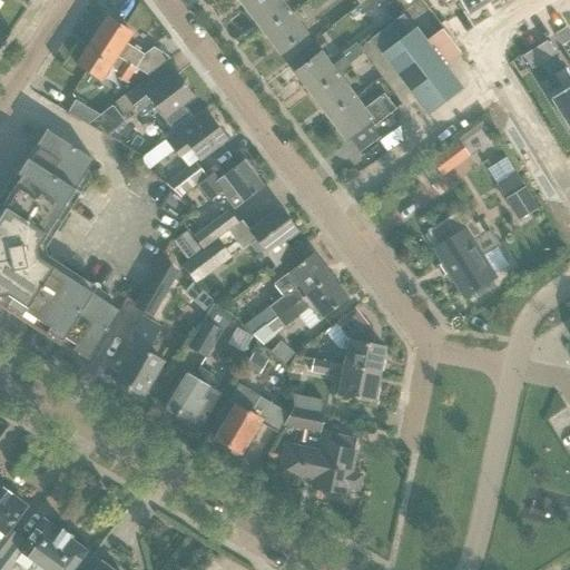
[(237,0),(246,11),(261,0),(237,0)]
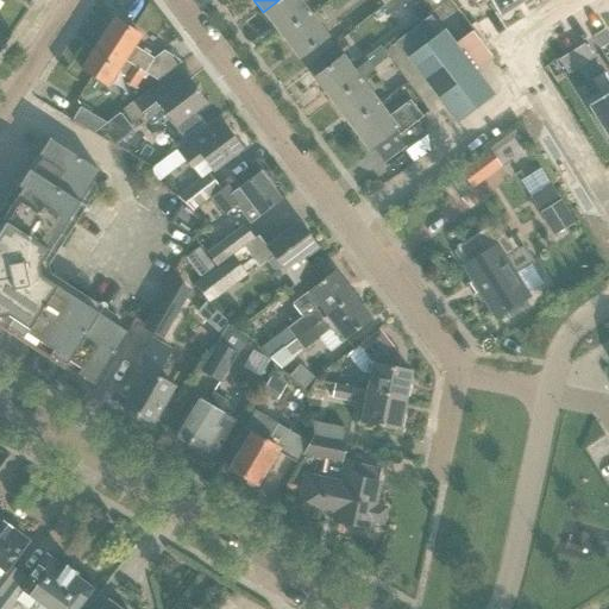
[(299,0),(278,0),(263,12),(281,36),(311,13),(299,0)]
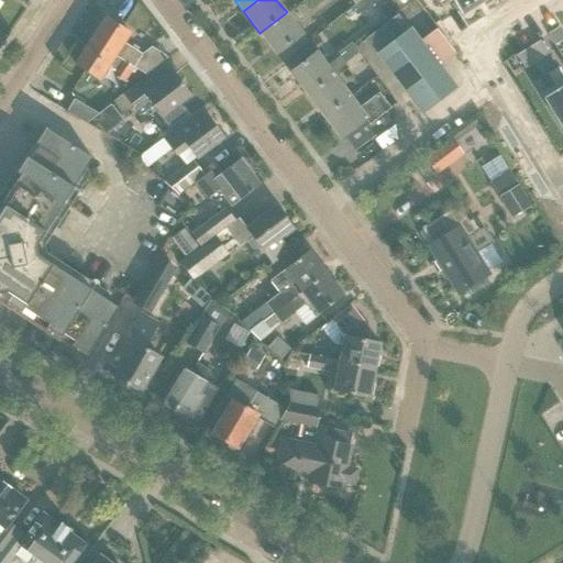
[(351,0),(355,6),(363,14),(382,0),(381,0),(351,0)]
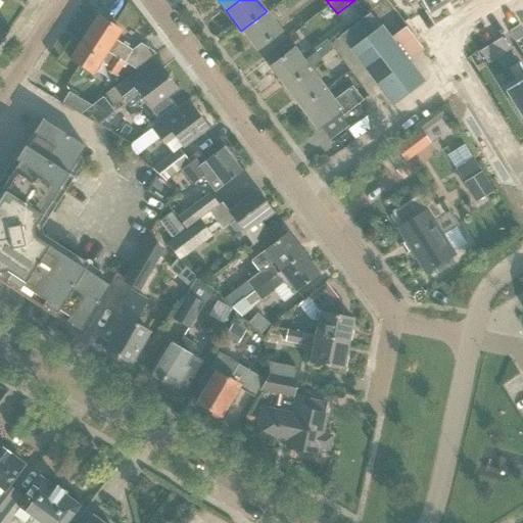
[(403,0),(407,3),(411,0),(419,0),(429,14),(452,0),(403,0)]
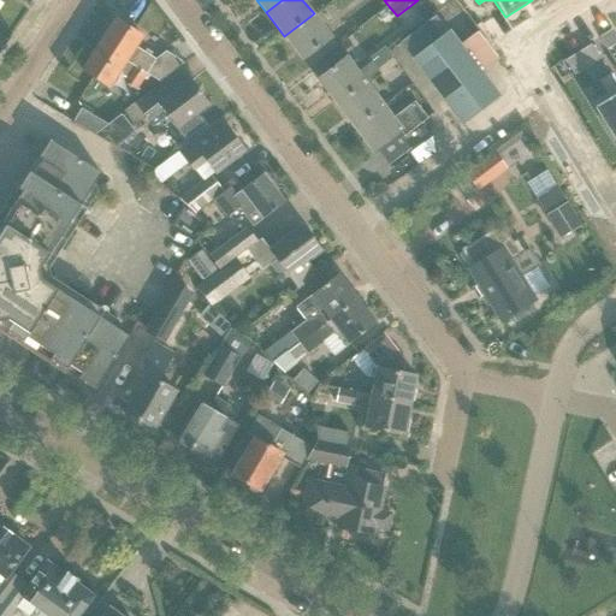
[(284,36),(303,60),(332,39),(314,13),(284,36)]
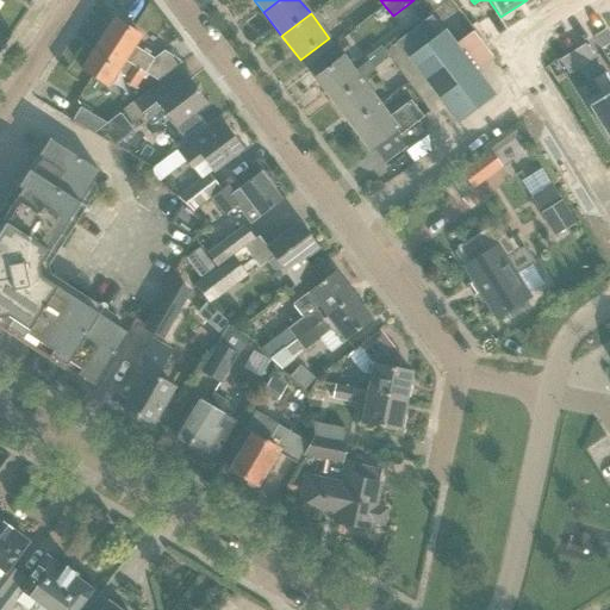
[(431,17),(398,42),(411,58),(459,122),(493,95),(456,47),(444,32),(443,33),(431,17)]
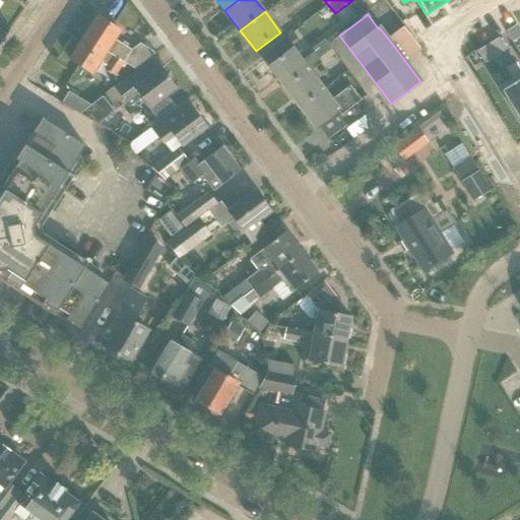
[(121,31),(99,17),(85,38),(124,63),(125,62),(135,68),(150,57),(141,44),(132,51),(115,40),(121,31)]
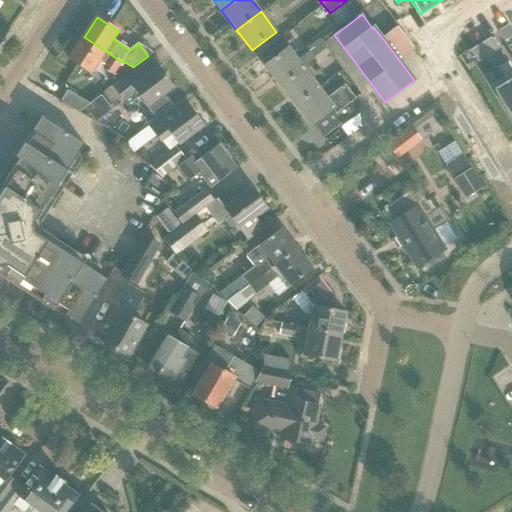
[(506,40),(511,36),(511,30),(509,25),(500,30),(506,40)]
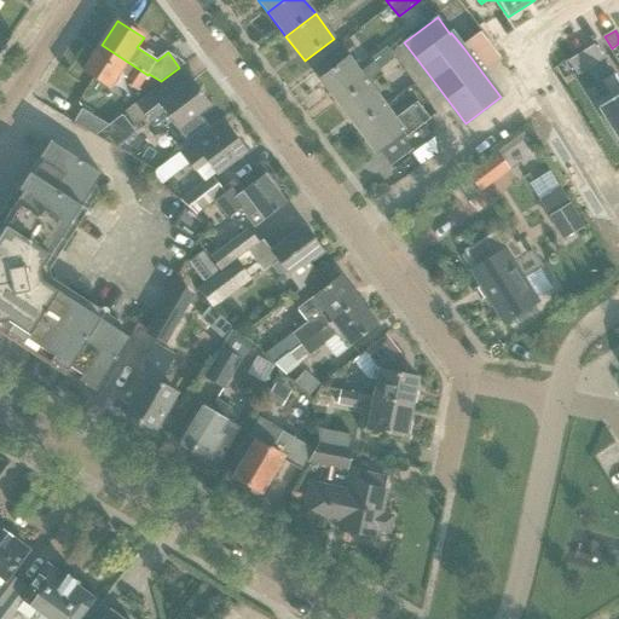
[(481,34),(469,42),(486,64),(498,56),(481,34)]
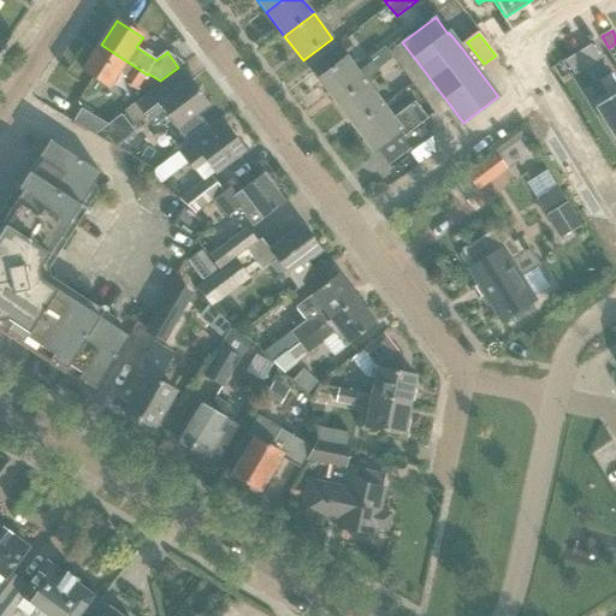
[(101,45),(84,71),(111,88),(119,75),(128,80),(125,83),(137,90),(147,75),(101,45)]
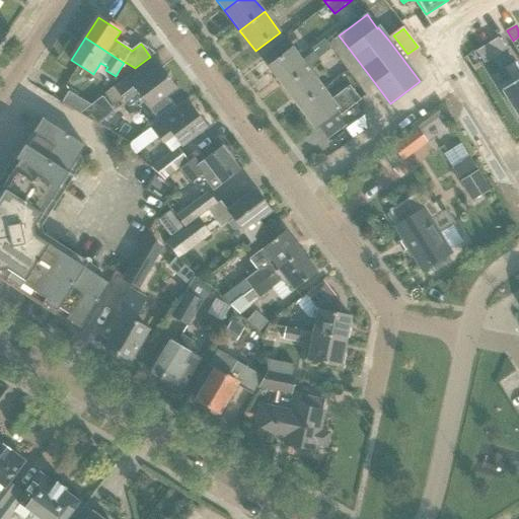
[(495,54),(504,48),(498,38),(488,44),(495,54)]
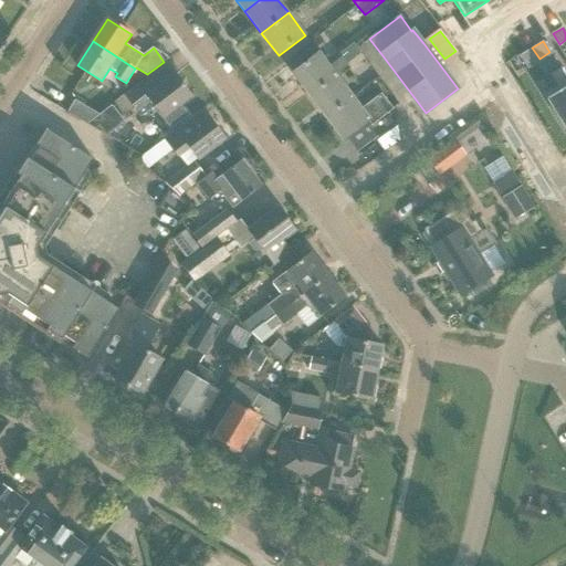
[(303,65),(292,73),(310,95),(336,75),(348,65),(347,63),(353,59),(355,61),(362,56),(356,49),(357,49),(353,43),(339,54),(342,58),(329,66),(318,52),(317,54),(313,48),(299,59),(303,65)]
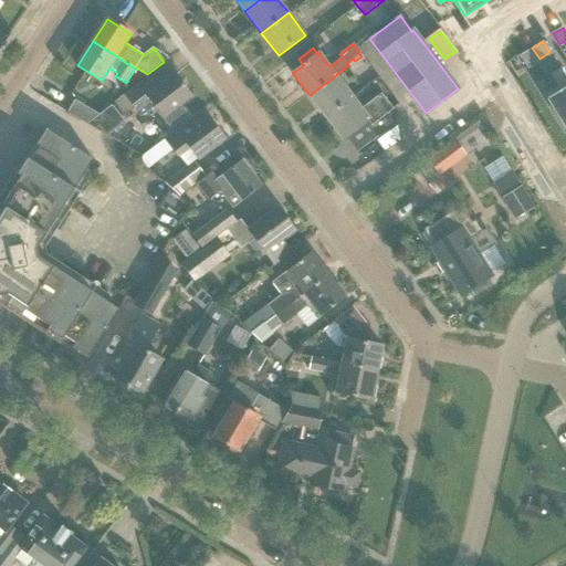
[(557,86),(544,94),(565,128),(565,77),(561,69),(549,75),(557,86)]
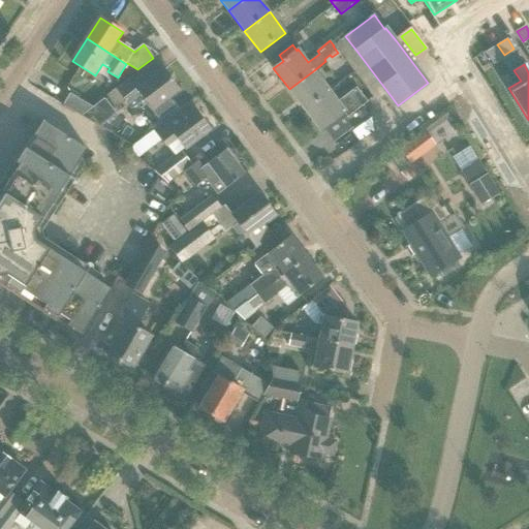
[(136,90),(124,99),(132,110),(145,100),(159,121),(177,109),(169,99),(181,91),(163,68),(136,89),(136,90)]
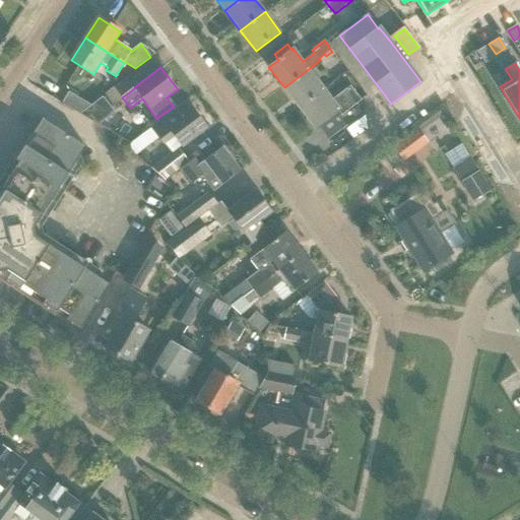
[(284,87),(300,108),(324,89),(309,69),(284,87)]
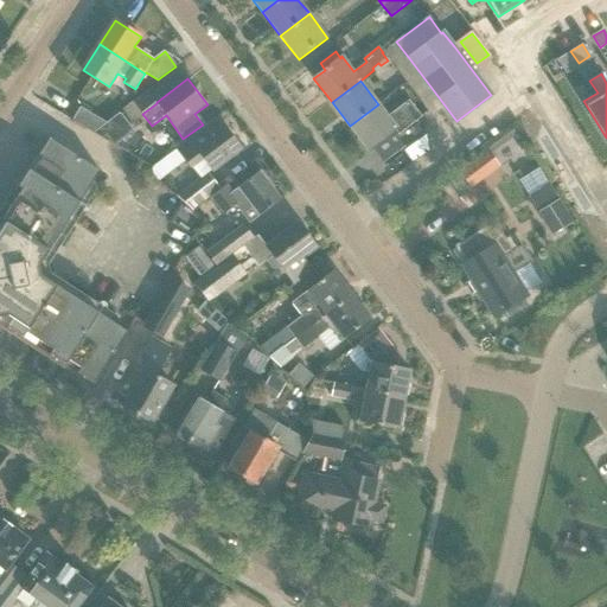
[(378,104),(350,126),(368,149),(371,147),(382,163),(402,148),(390,133),(395,129),(400,134),(421,117),(409,101),(388,116),(378,104)]
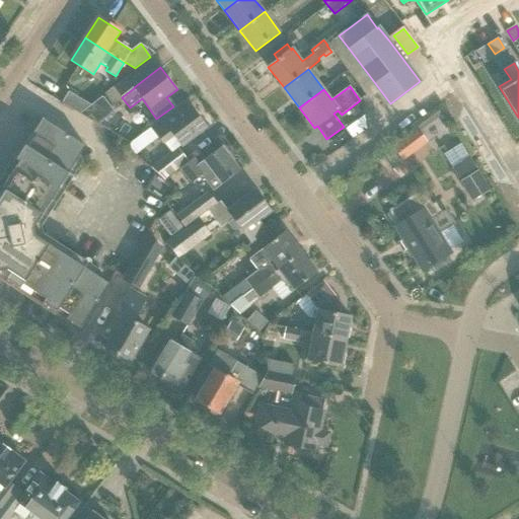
[(63,103),(79,114),(81,114),(91,105),(70,93),(63,103)]
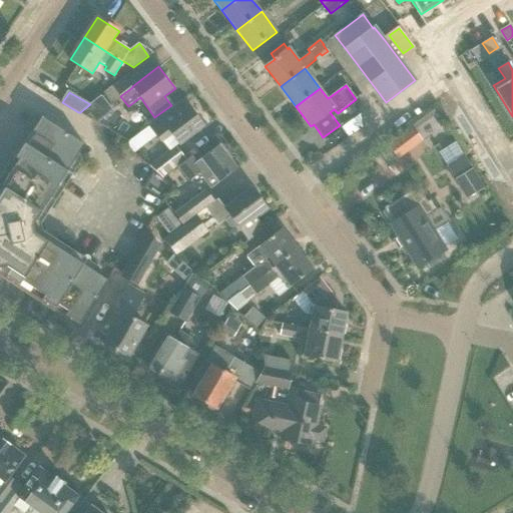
[(90,104),(80,112),(98,123),(114,111),(101,95),(90,104)]
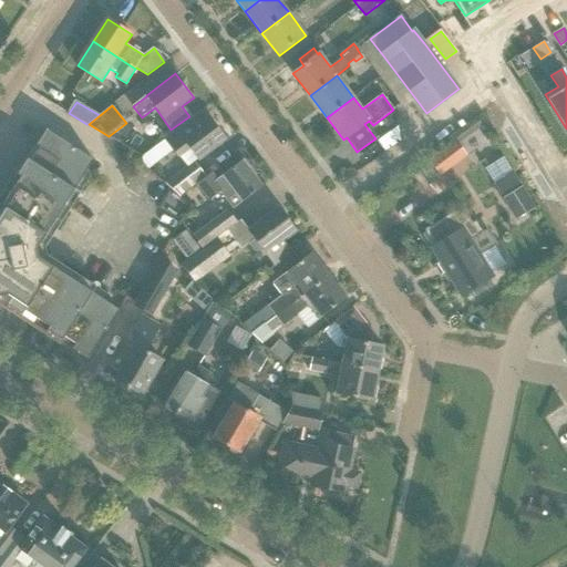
[(192,119),(165,140),(171,146),(178,157),(191,147),(199,158),(226,138),(209,117),(198,126),(192,119)]
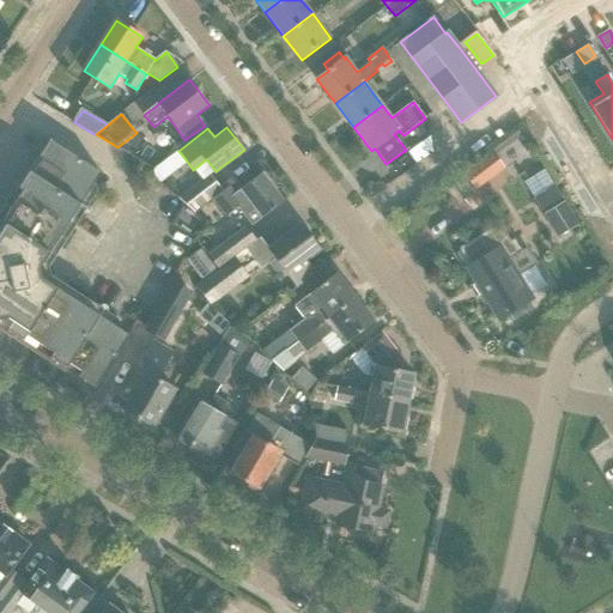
[(0,326),(95,387),(128,335),(47,283),(50,277),(49,275),(47,268),(48,266),(42,262),(101,173),(48,139),(17,188),(0,213),(0,326)]
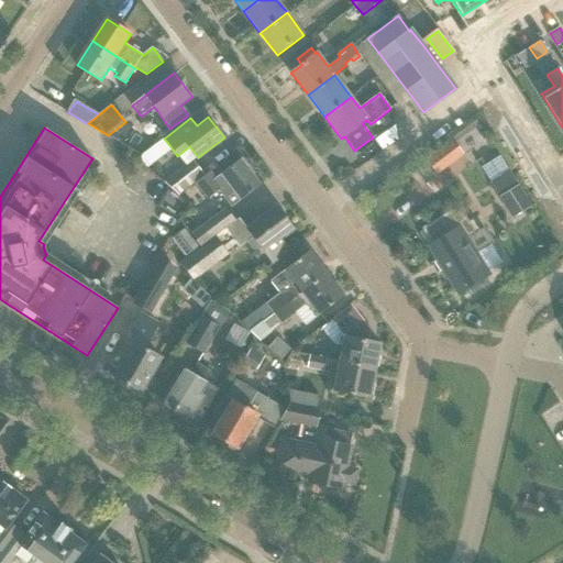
[(394,128),(376,134),(381,144),(397,138),(394,128)]
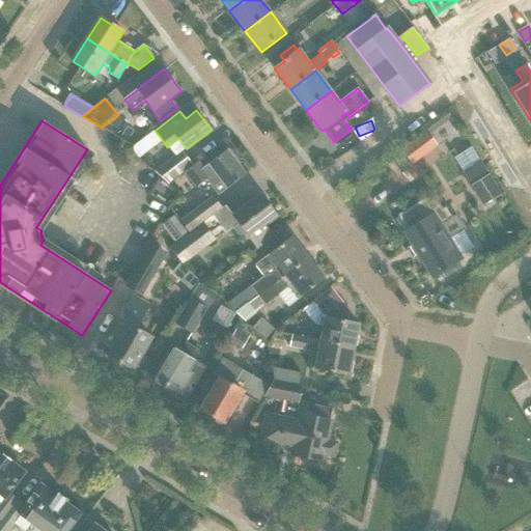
[(422,137),(403,150),(413,163),(431,149),(422,137)]
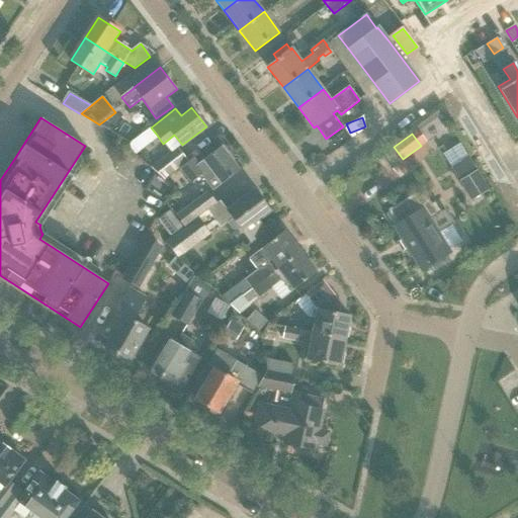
[(177,147),(151,167),(165,179),(188,162),(177,147)]
